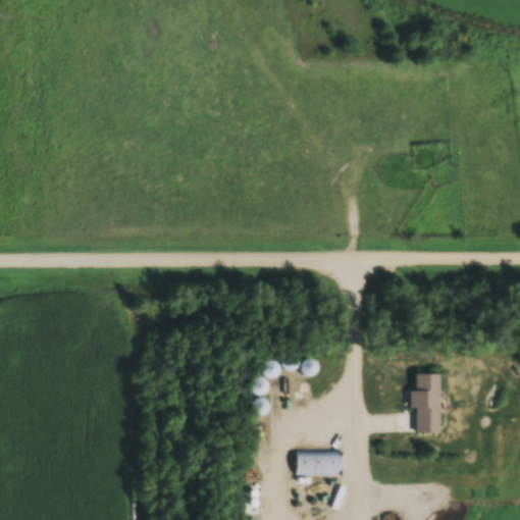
[(284,367),(273,358),(263,370),(275,379),(284,367)]
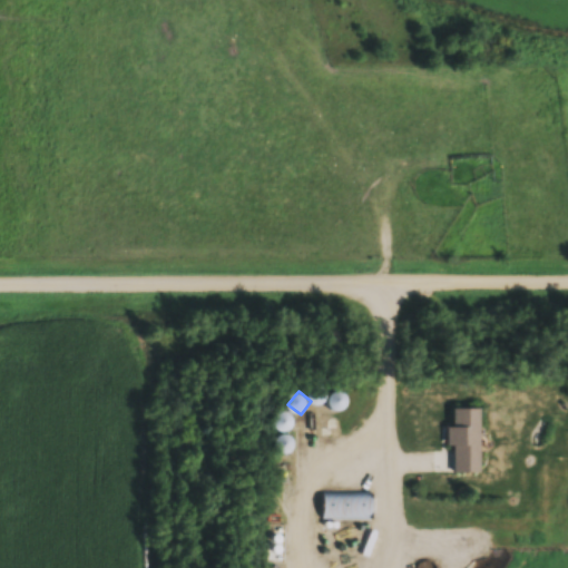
[(483,409),(456,409),(456,427),(450,427),(450,447),(457,447),(457,473),(485,473),(483,409)]
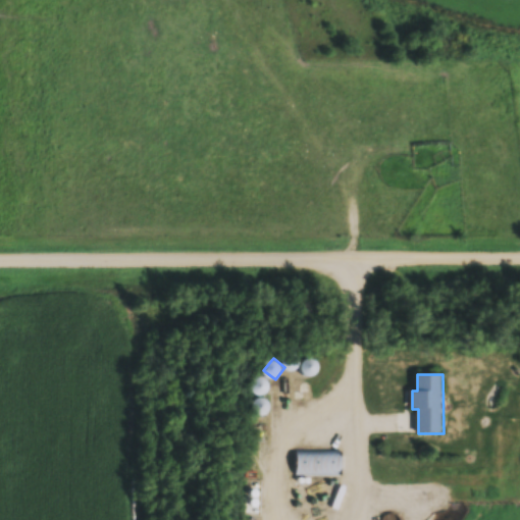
[(255,377),(253,393),(269,396),(271,379),(255,377)]
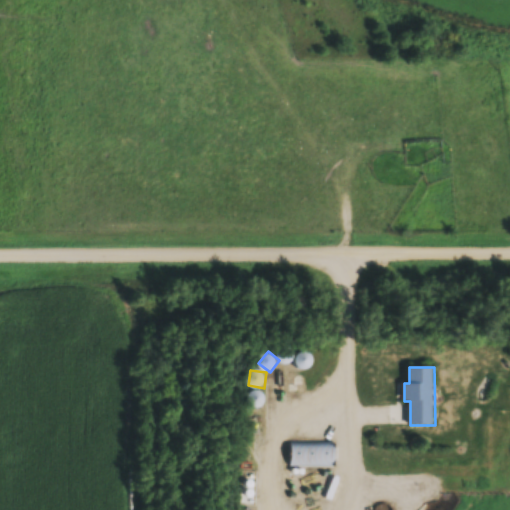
[(249,391),(249,428),(265,428),(265,391),(249,391)]
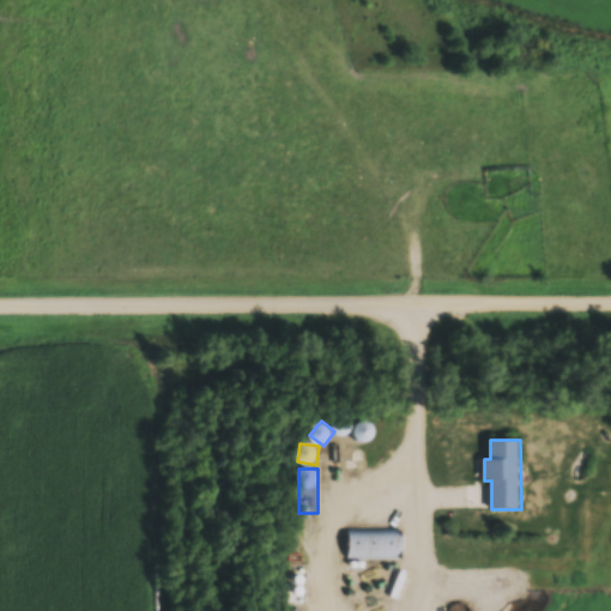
[(346,557),(403,558),(404,530),(348,528),(346,557)]
